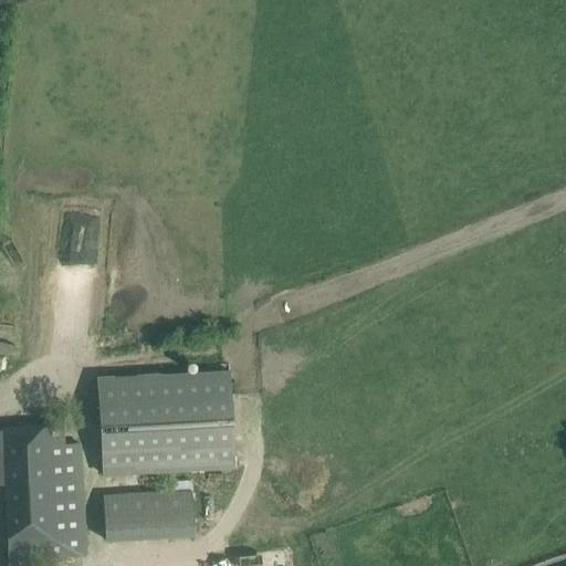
[(77,268),(87,224),(66,220),(56,263),(77,268)]
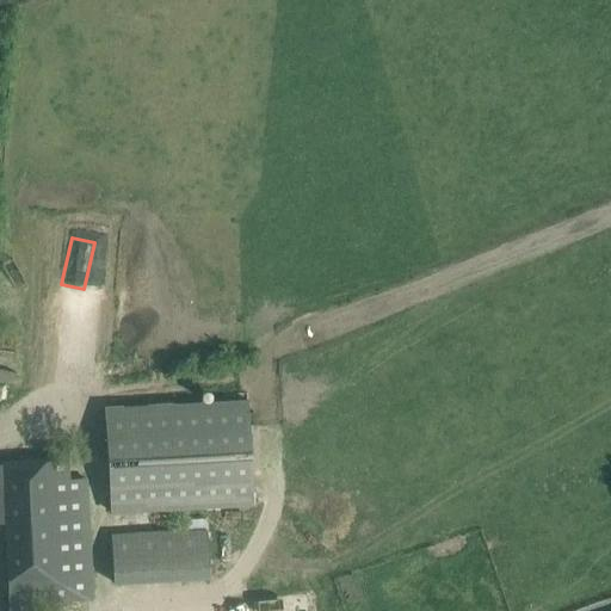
[(247,400),(104,407),(111,514),(253,506),(247,400)]
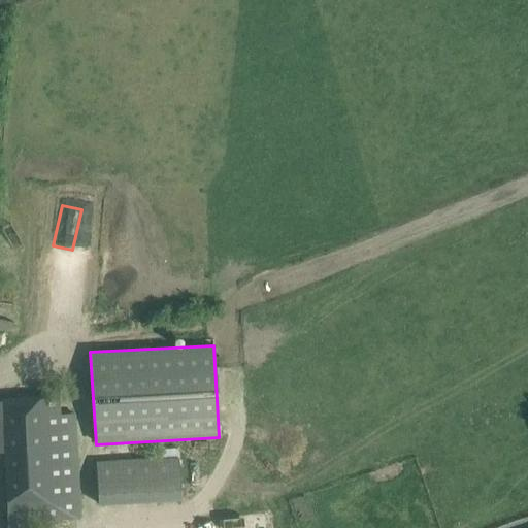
[(80,518),(73,389),(45,390),(45,384),(18,384),(18,396),(2,397),(0,397),(0,453),(4,454),(7,527),(41,527),(42,522),(73,520),(73,519),(80,518)]
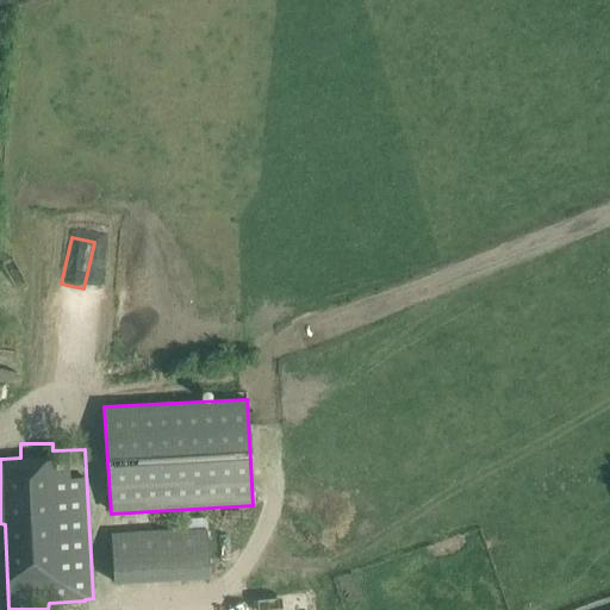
[(110,578),(205,574),(204,528),(109,531),(110,578)]
